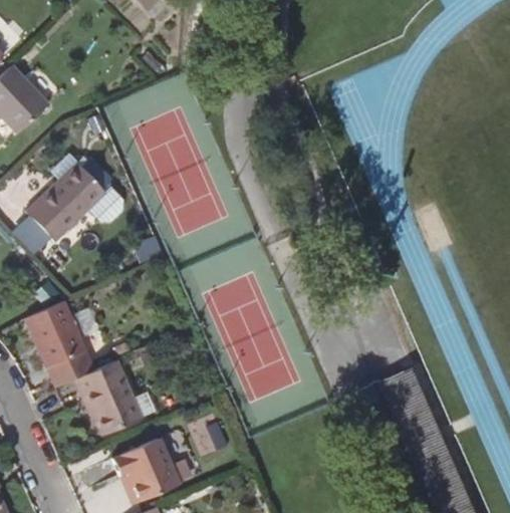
[(15,67),(0,81),(0,112),(19,134),(49,104),(15,67)]
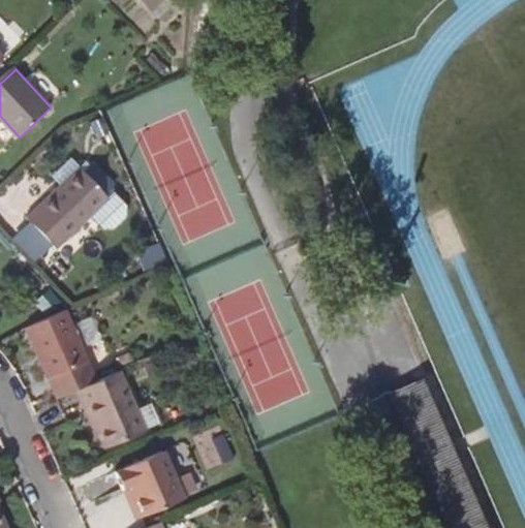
[(118,154),(111,158),(116,171),(124,166),(118,154)]
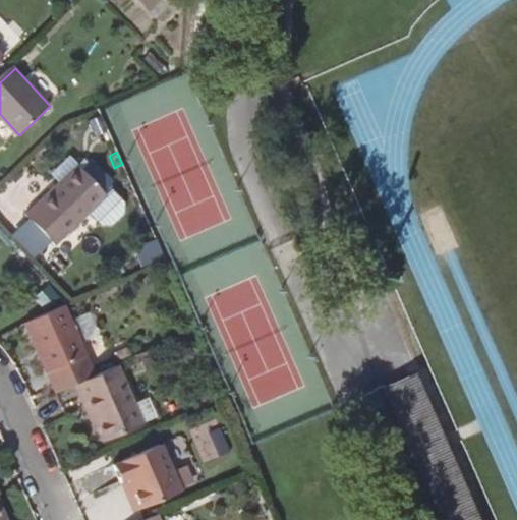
[(109,195),(83,169),(66,185),(62,181),(29,214),(56,244),(109,195)]
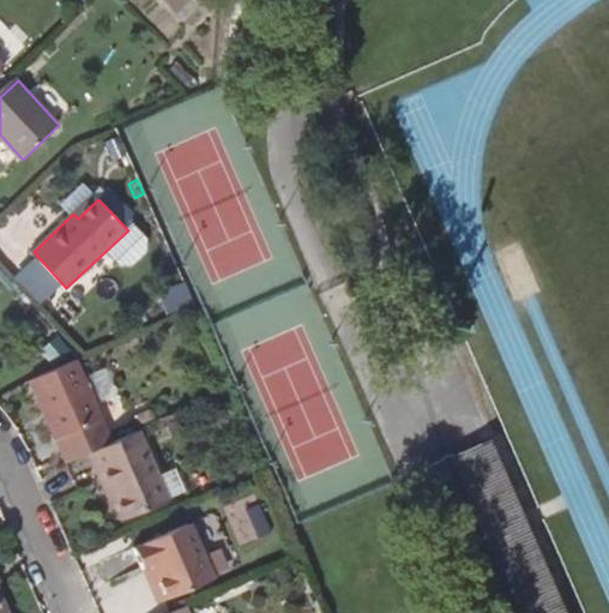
[(136,223),(128,230),(107,250),(120,264),(133,264),(148,252),(148,238),(136,223)]
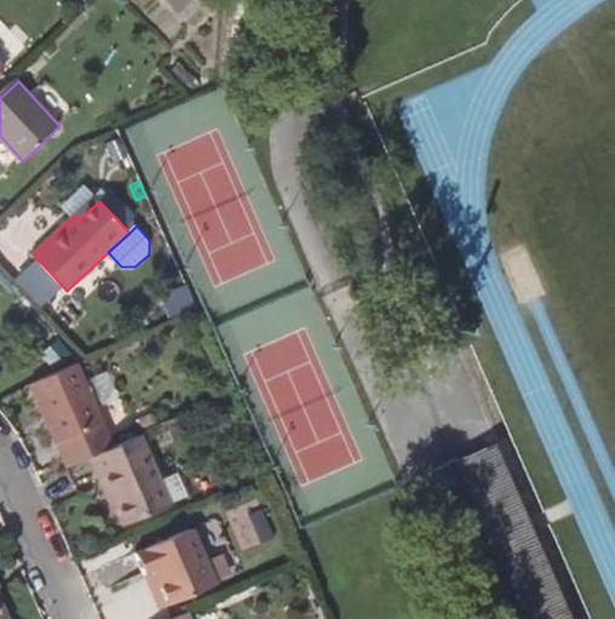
[(78,364),(29,387),(56,446),(104,423),(78,364)]
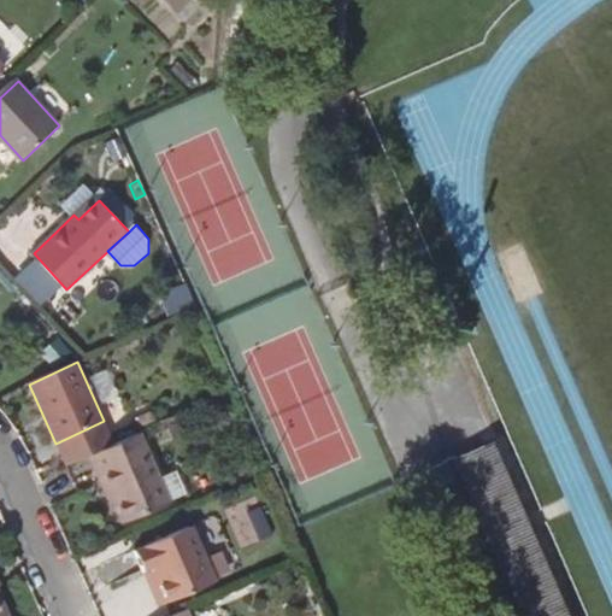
[(139,434),(90,457),(98,475),(101,474),(123,523),(171,503),(139,434)]
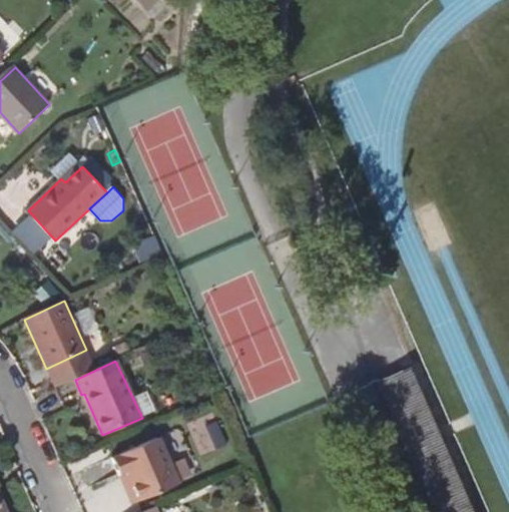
[(474,511),(412,368),(397,374),(434,462),(456,511),(474,511)]
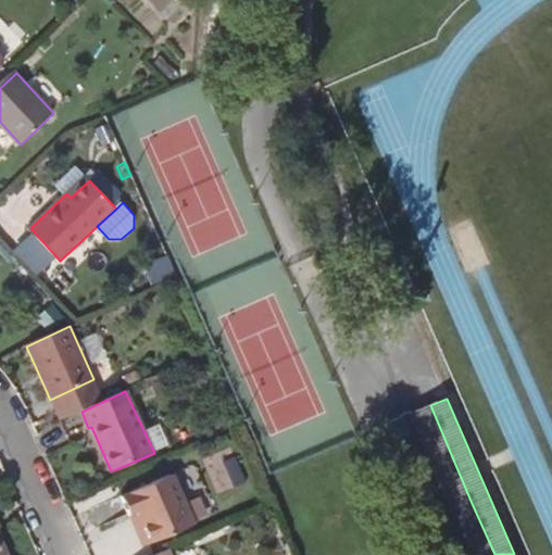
[(494,554),(471,501),(430,405),(383,426),(439,554),(494,554)]
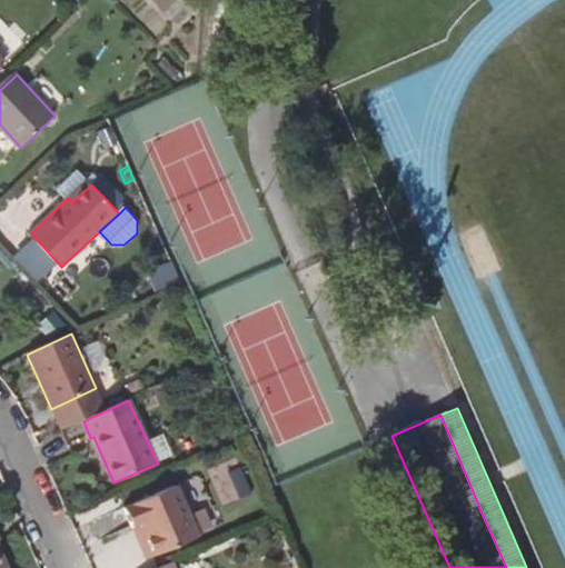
[(122,509),(132,530),(139,527),(154,556),(196,537),(188,517),(184,507),(188,505),(179,484),(122,509)]
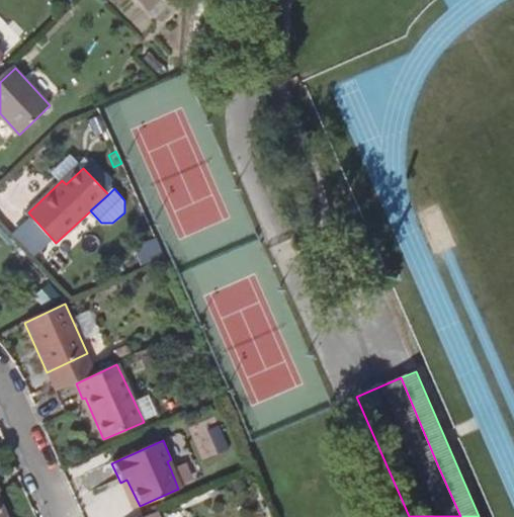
[(133,509),(140,506),(126,480),(120,483),(133,509)]
